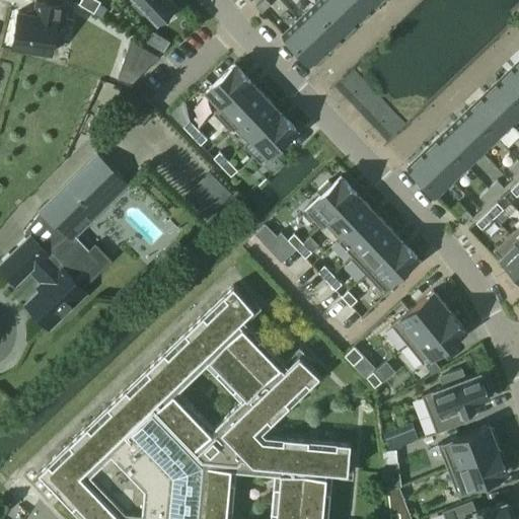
[(100,1),(97,0),(90,0),(86,8),(93,12),(100,1)]
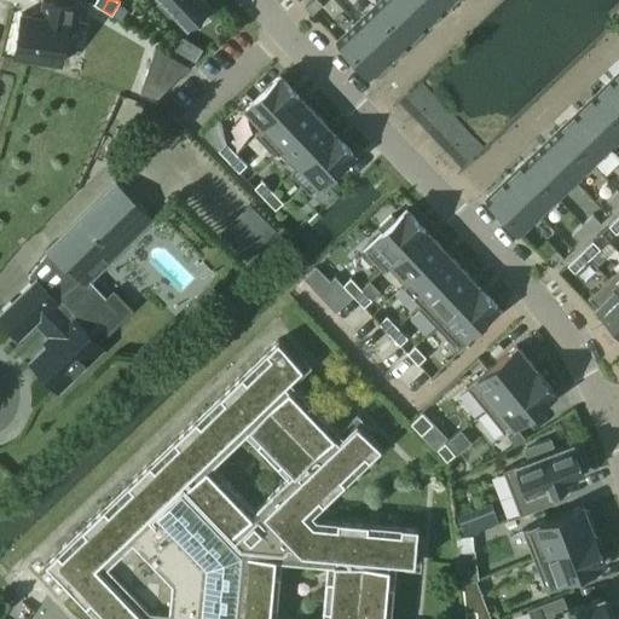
[(160,0),(157,3),(169,16),(174,12),(186,24),(209,4),(206,0),(160,0)]
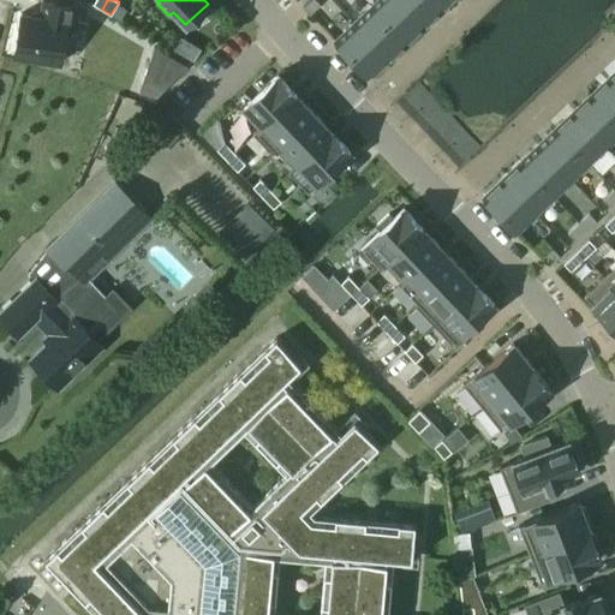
[(309,13),(320,4),(315,0),(309,0),(303,7),(309,13)]
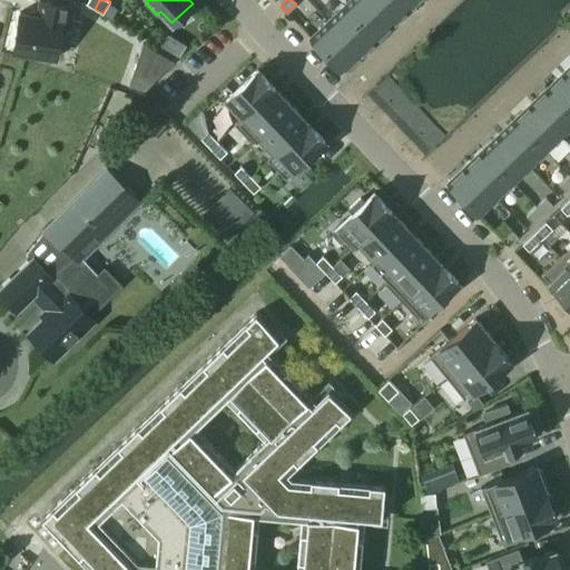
[(374,38),(391,22),(369,0),(350,0),(344,7),(374,38)]
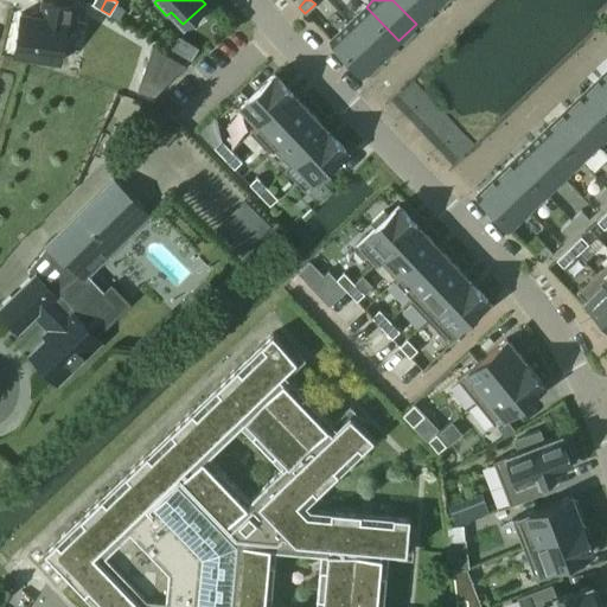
[(393,0),(416,24),(434,7),(427,0),(393,0)]
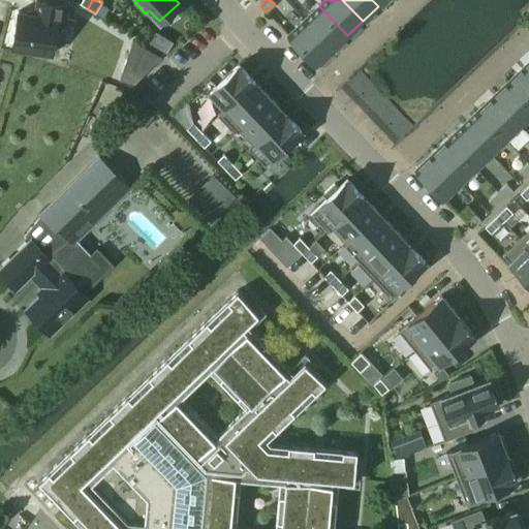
[(61,21),(63,5),(36,1),(34,13),(18,10),(12,48),(52,54),(57,20),(61,21)]
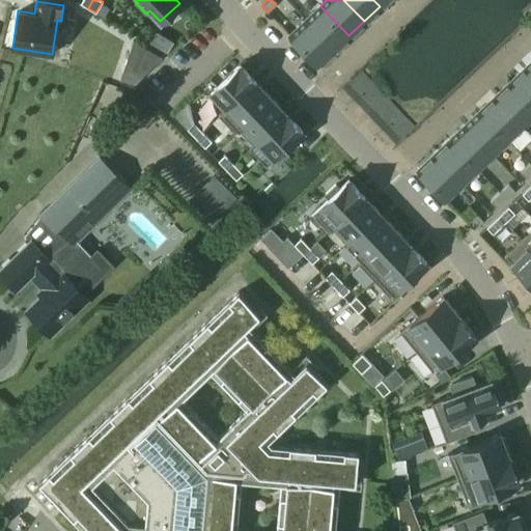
[(333,50),(348,35),(320,6),(305,21),(333,50)]
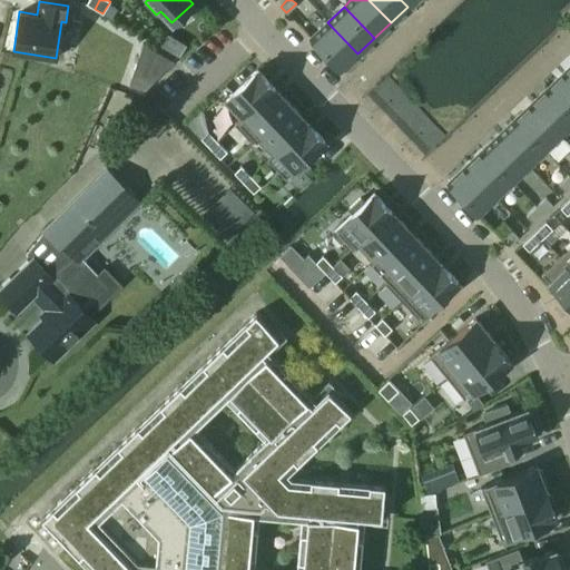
[(357,53),(327,22),(311,38),(341,70),(357,53)]
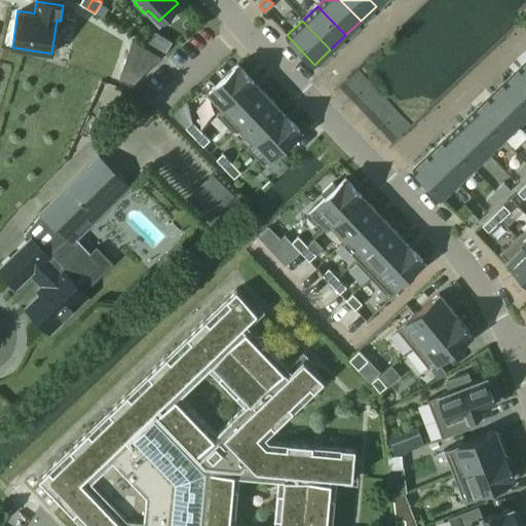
[(132,39),(119,78),(134,83),(160,55),(132,39)]
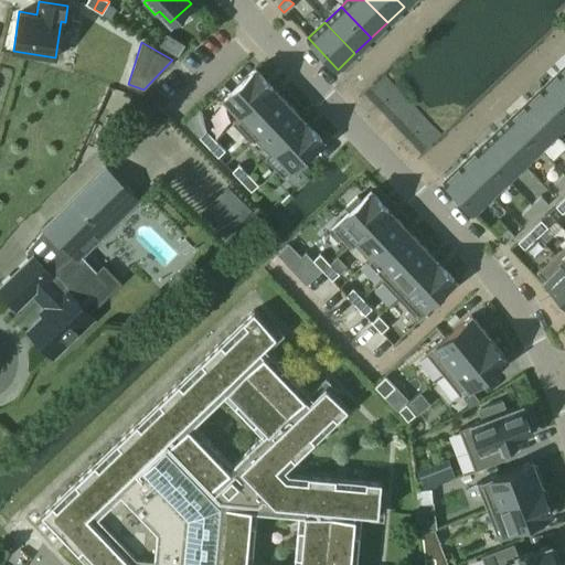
[(233,123),(272,86),(255,68),(223,98),(240,115),(232,123),(233,123)]
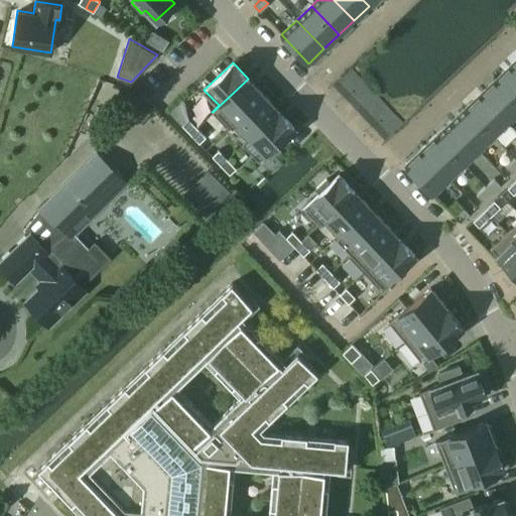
[(515,70),(511,65),(496,80),(515,100),(515,70)]
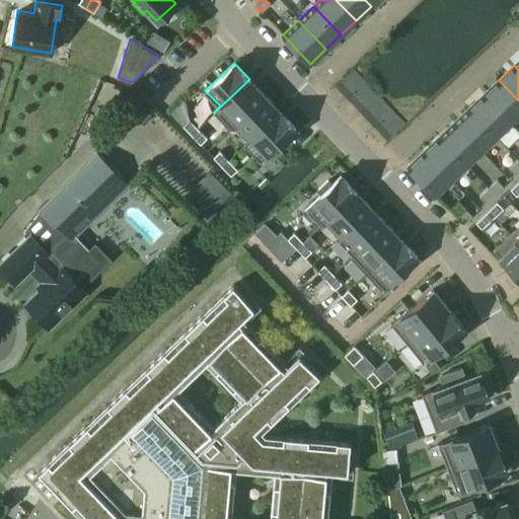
[(229,129),(265,95),(249,79),(214,113),(229,129)]
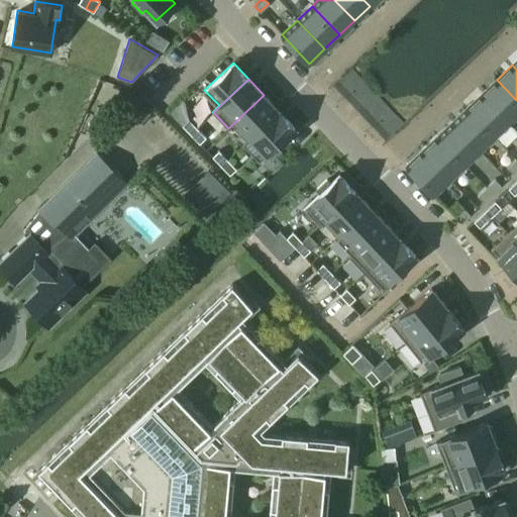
[(516,100),(497,80),(482,94),(509,122),(516,114),(516,100)]
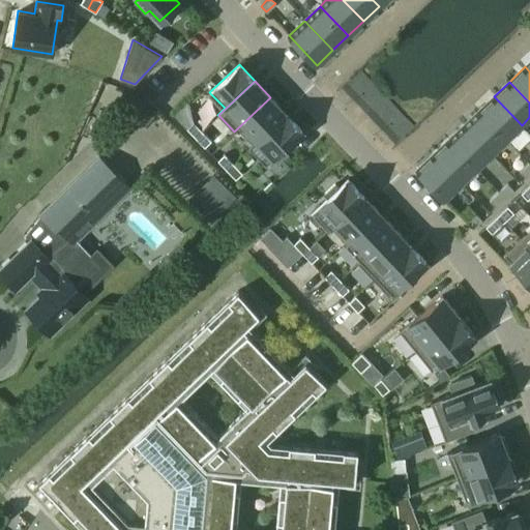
[(506,140),(522,125),(494,96),(478,111),(506,140)]
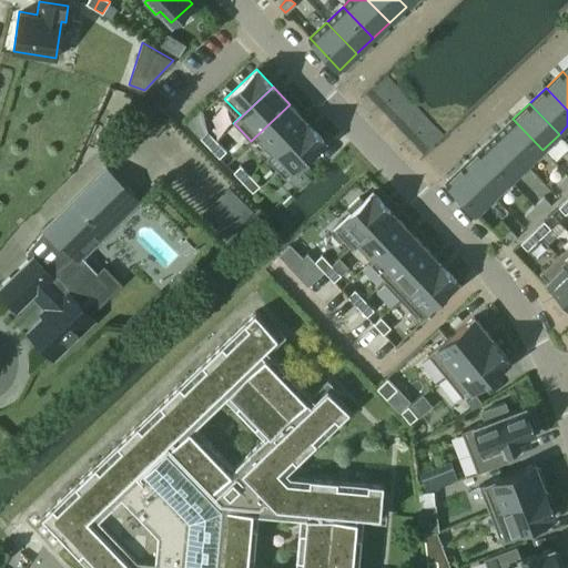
[(267,159),(306,122),(290,104),(251,141),(251,142),(255,139),(270,154),(266,158),(267,159)]
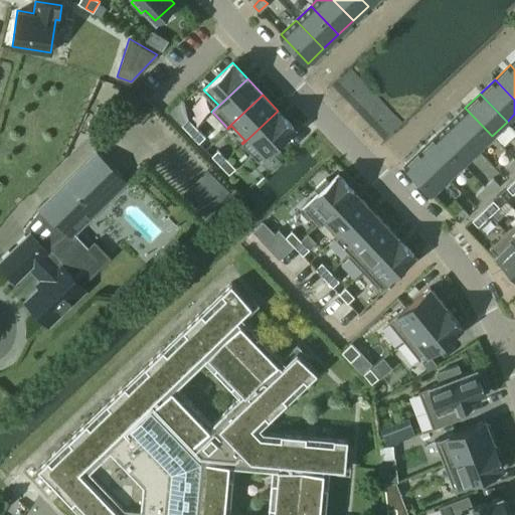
[(477,151),(492,136),(465,108),(450,122),(477,151)]
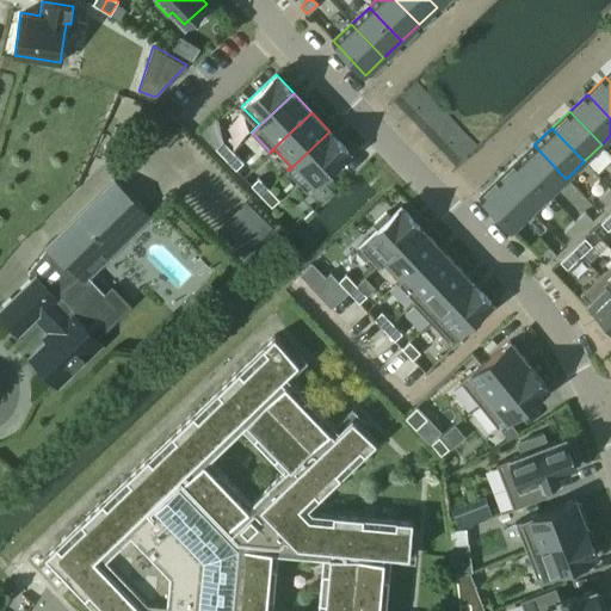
[(349,150),(329,131),(288,171),(306,190),(325,172),(328,177),(341,165),(338,160),(349,150)]
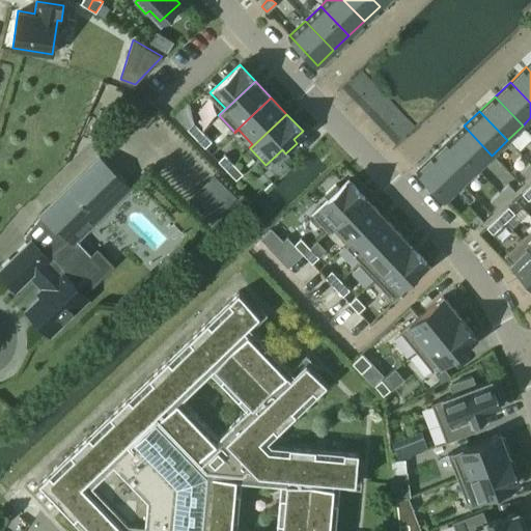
[(193,122),(187,129),(195,138),(202,132),(193,122)]
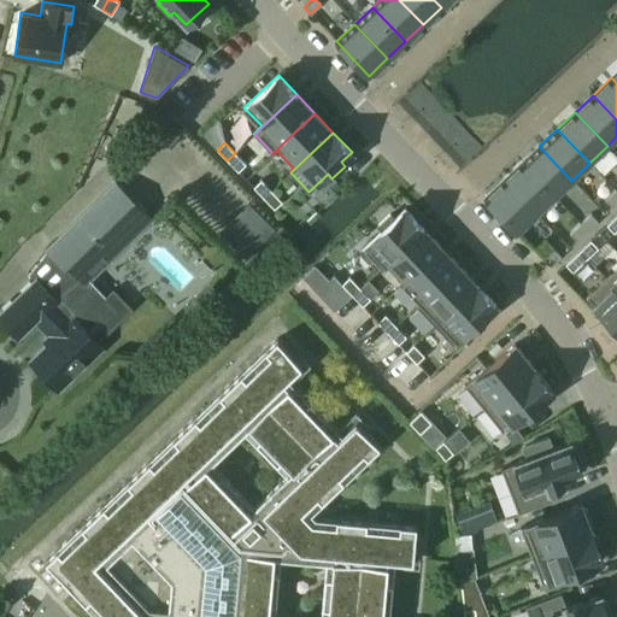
[(553,198),(571,181),(539,146),(522,164),(553,198)]
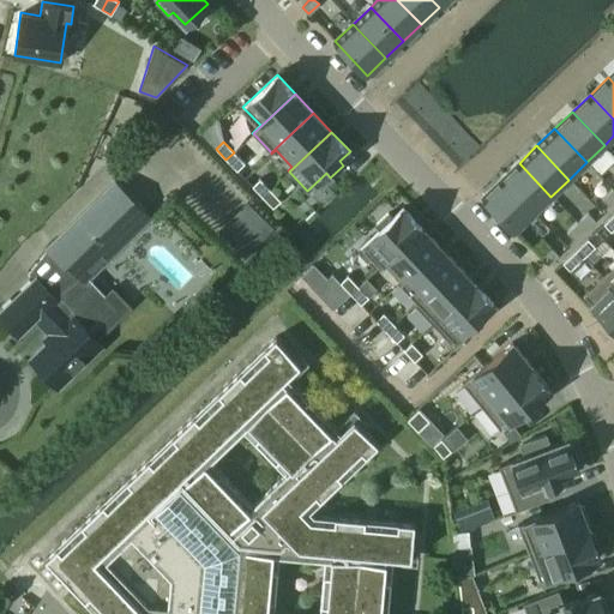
[(244,163),(234,152),(226,160),(236,170),(244,163)]
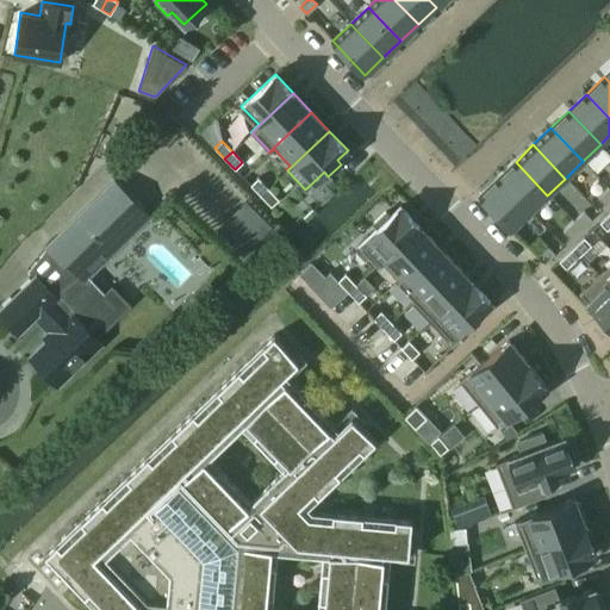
[(516,162),(498,179),(529,212),(547,195),(516,162)]
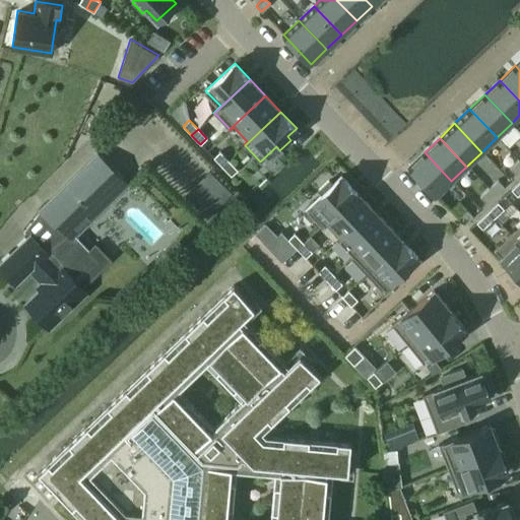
[(219,151),(213,157),(221,167),(229,160),(219,151)]
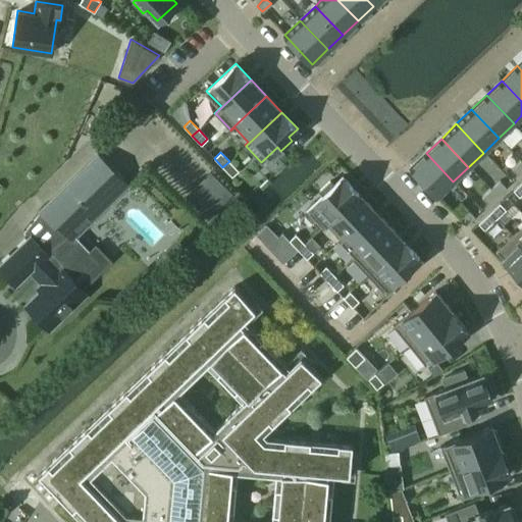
[(453,181),(426,153),(411,167),(437,196),(453,181)]
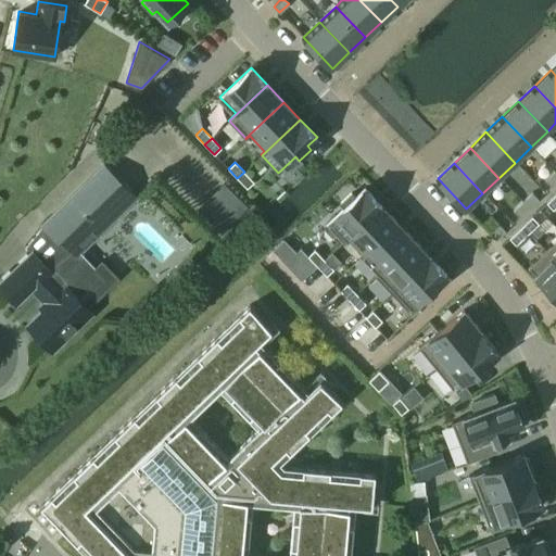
[(32,252),(0,282),(0,283),(16,301),(32,287),(49,305),(28,325),(53,349),(90,312),(86,308),(117,277),(101,260),(93,267),(80,254),(137,198),(103,164),(41,225),(26,247),(32,252)]
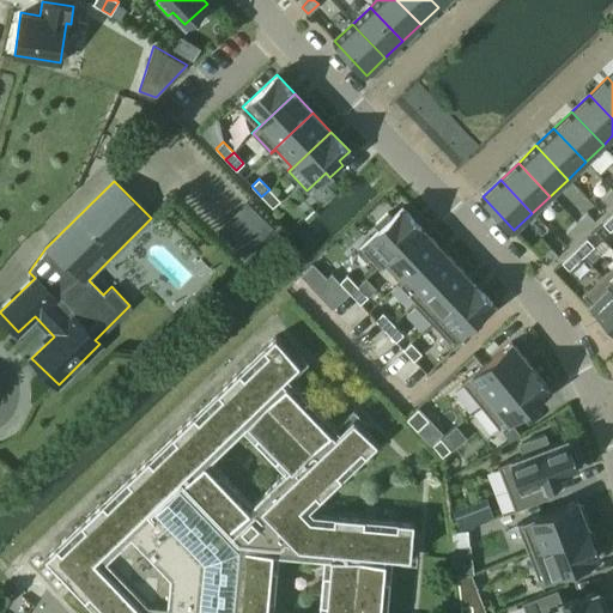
[(279,200),(269,189),(261,196),(272,207),(279,200)]
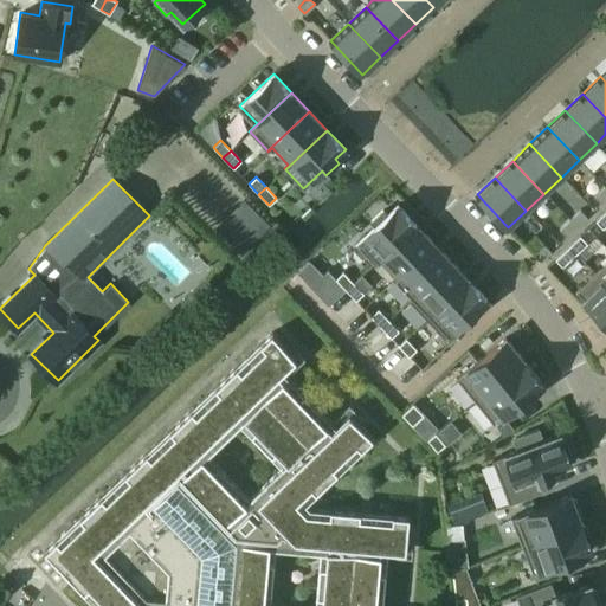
[(601,204),(605,199),(605,188),(605,187),(594,197),(601,204)]
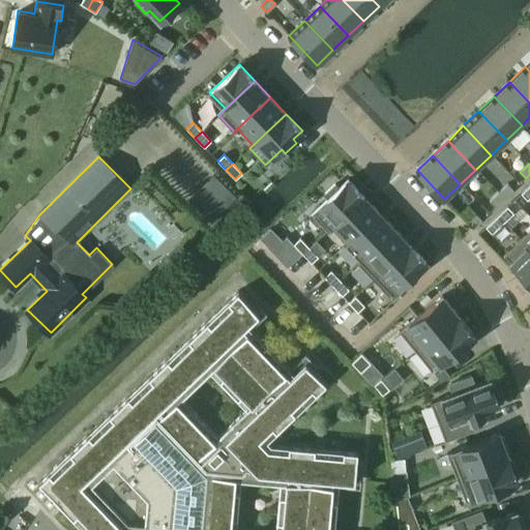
[(213,175),(188,200),(211,223),(236,198),(213,175)]
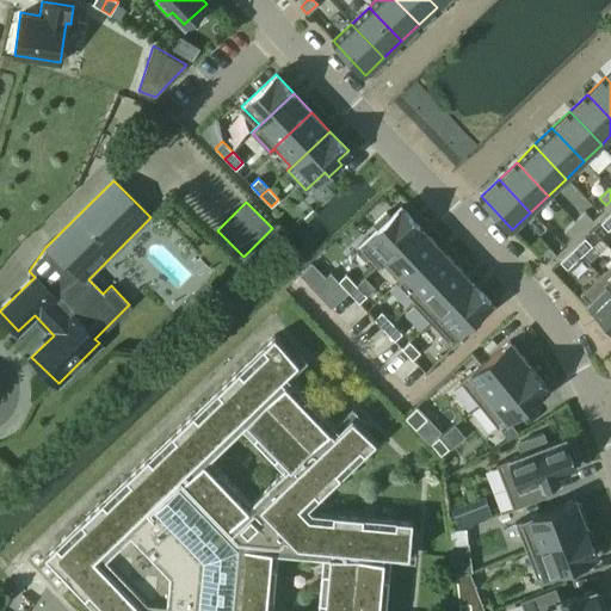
[(358,246),(376,265),(419,224),(400,205),(389,216),(386,211),(372,223),(377,228),(358,246)]
